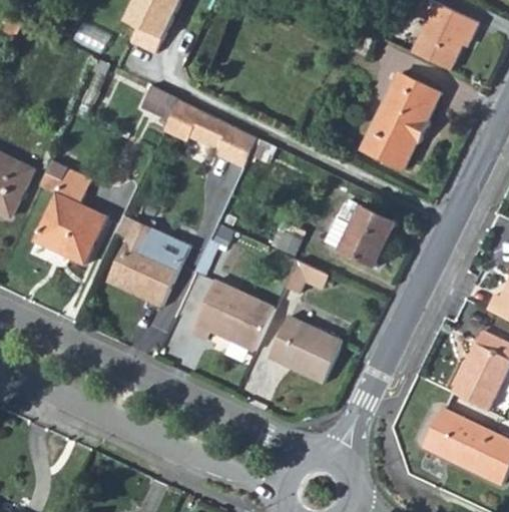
[(134,0),(125,21),(137,27),(130,41),(155,53),(179,0),(134,0)]
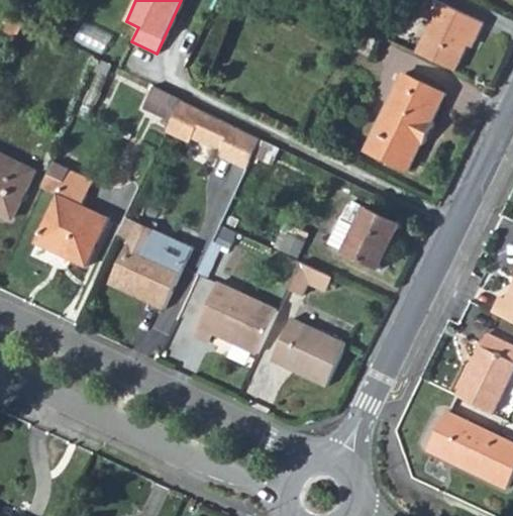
[(431,21),(415,53),(453,71),(469,38),(475,41),(483,23),(435,0),(424,0),(417,15),(431,21)]
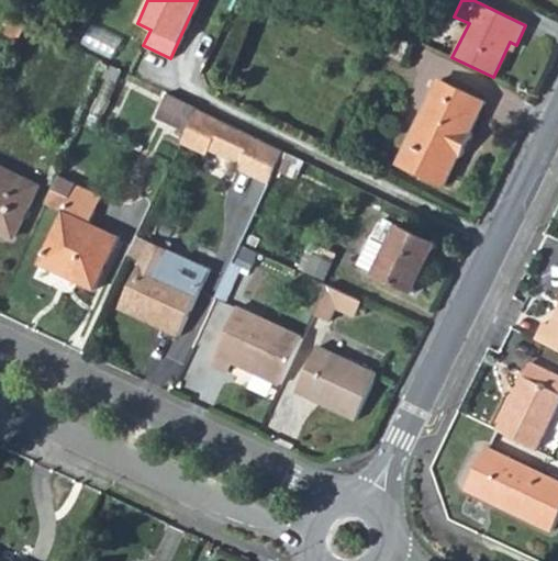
[(4,15),(0,25),(3,27),(1,33),(14,38),(21,24),(4,15)]
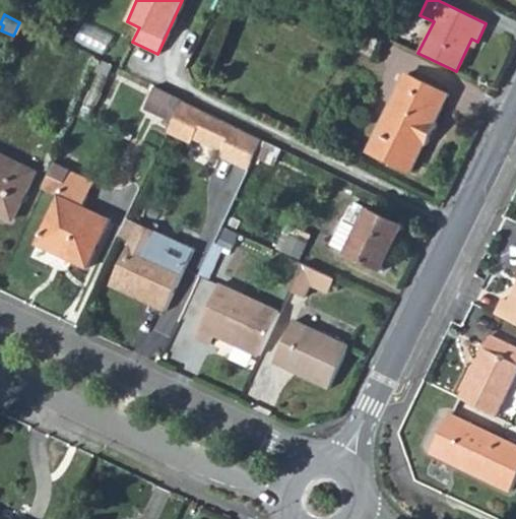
[(99,59),(92,72),(103,76),(109,63),(99,59)]
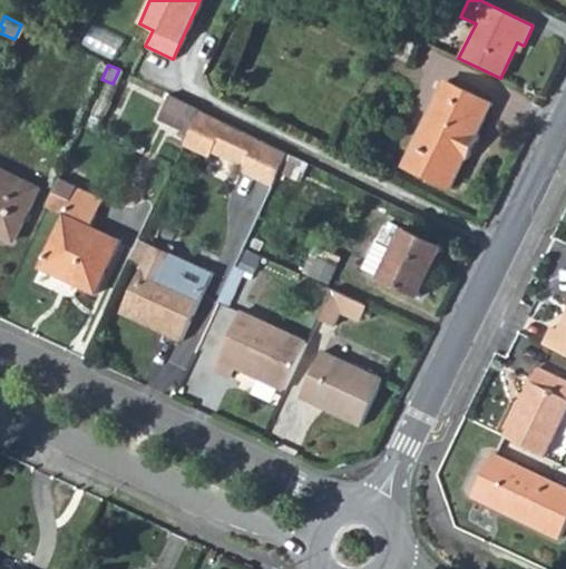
[(442,81),(401,164),(448,186),(461,157),(464,158),(475,136),(474,133),(488,102),(442,81)]
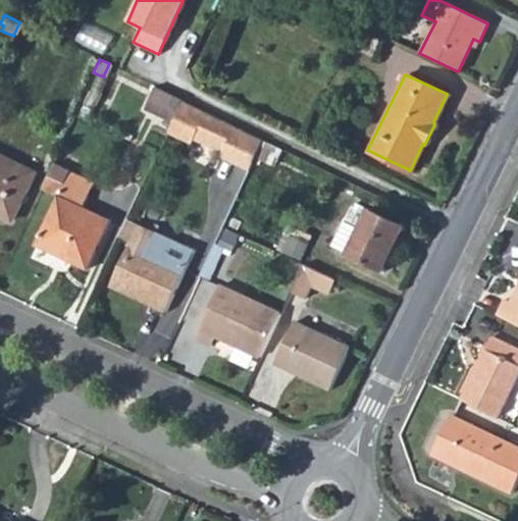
[(154,86),(144,108),(170,120),(180,99),(154,86)]
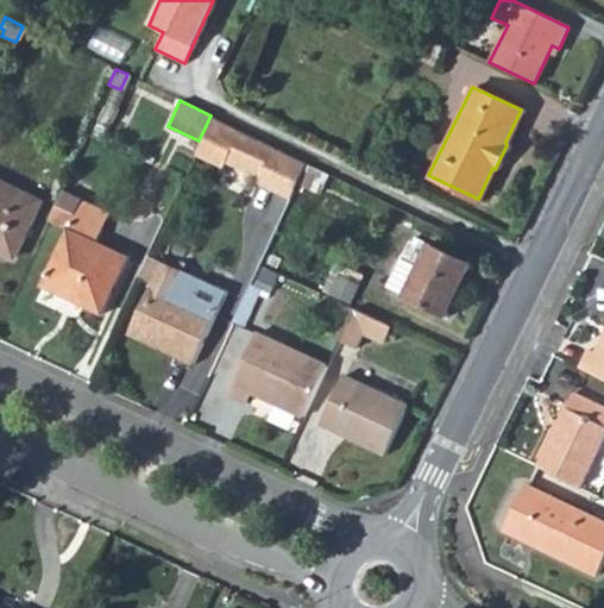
[(256,174),(269,144),(211,116),(199,140),(193,152),(219,165),(222,158),(256,174)]
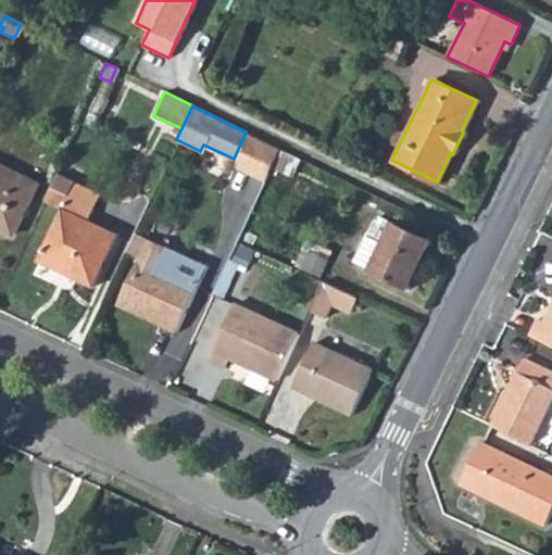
[(234,159),(231,164),(262,179),(277,147),(246,131),(234,159)]
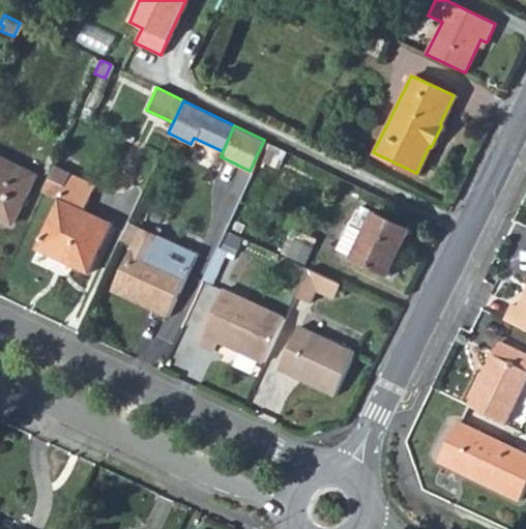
[(268,145),(261,159),(276,167),(283,152),(268,145)]
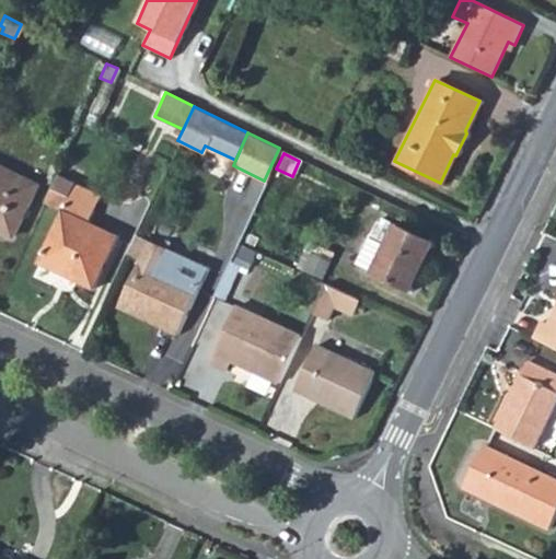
[(0,229),(11,234),(36,184),(0,165),(0,229)]
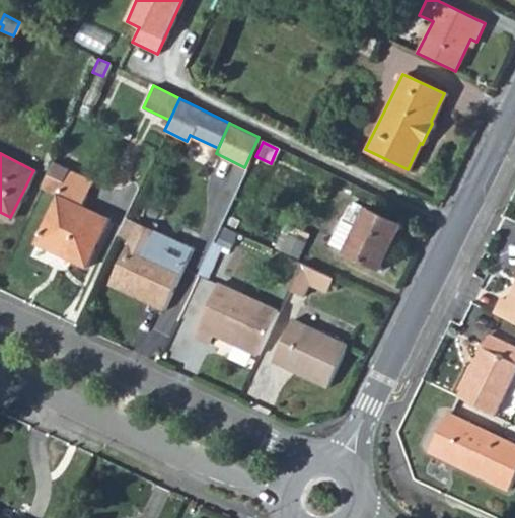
[(43,188),(57,195),(68,170),(55,164),(43,188)]
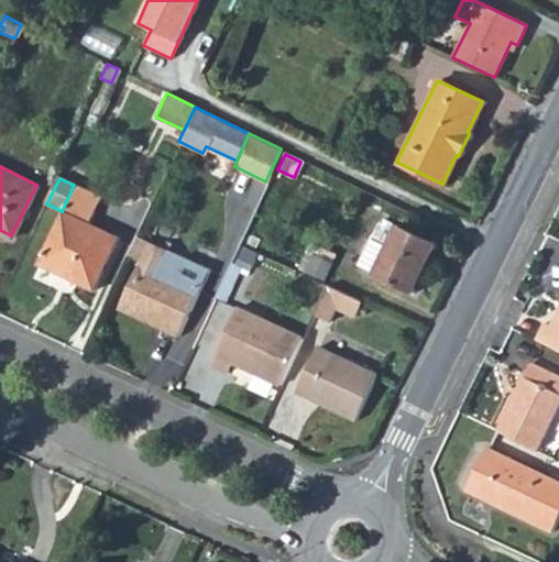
[(74,185),(62,211),(37,263),(90,288),(114,237),(87,223),(98,196),(74,185)]
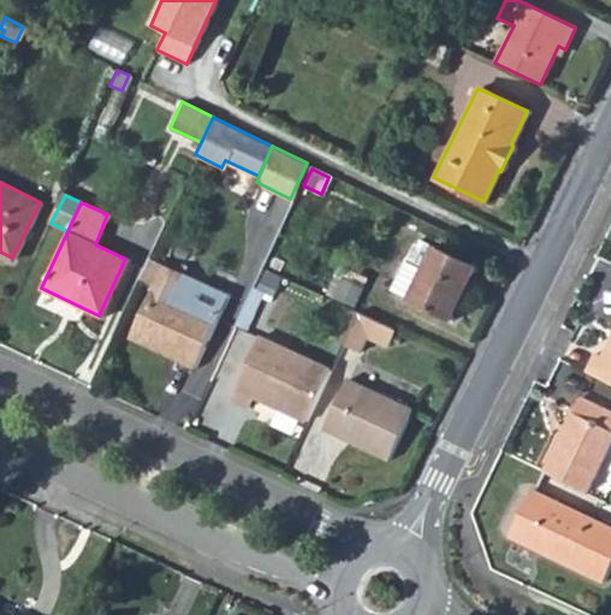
[(422,272),(409,302),(449,320),(474,268),(434,249),(422,272)]
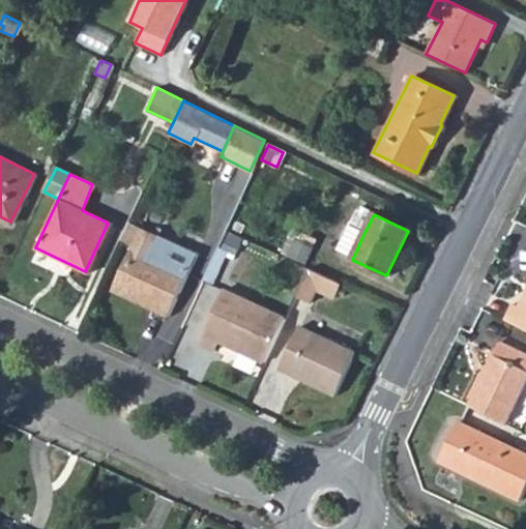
[(126,221),(117,240),(128,245),(109,290),(164,318),(195,255),(126,221)]
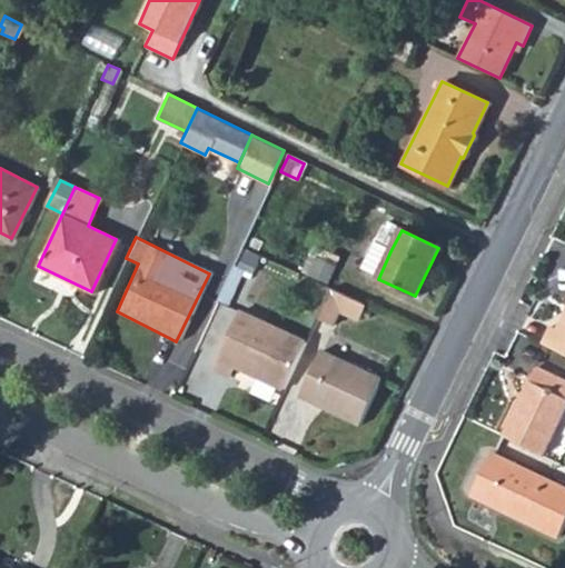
[(360,271),(378,279),(390,251),(373,243),(360,271)]
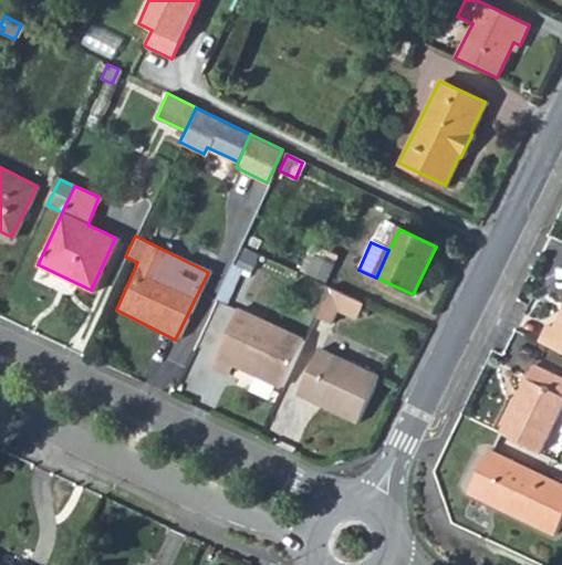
[(326,285),(312,315),(329,323),(335,307),(355,317),(362,302),(326,285)]
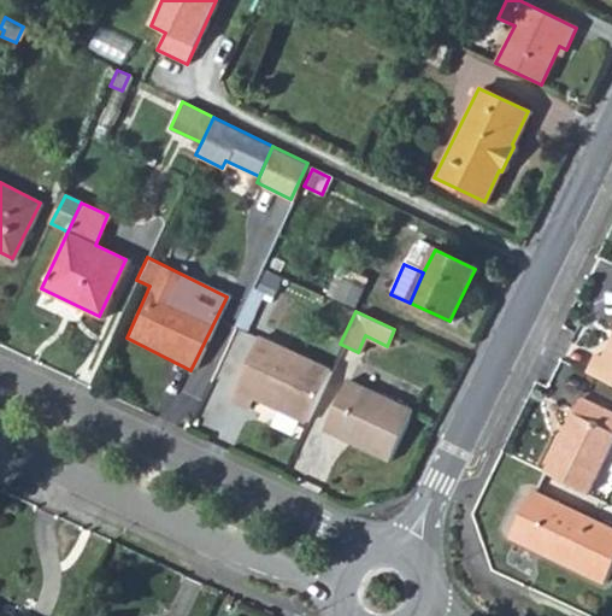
[(594,352),(584,371),(611,383),(611,327),(599,355),(594,352)]
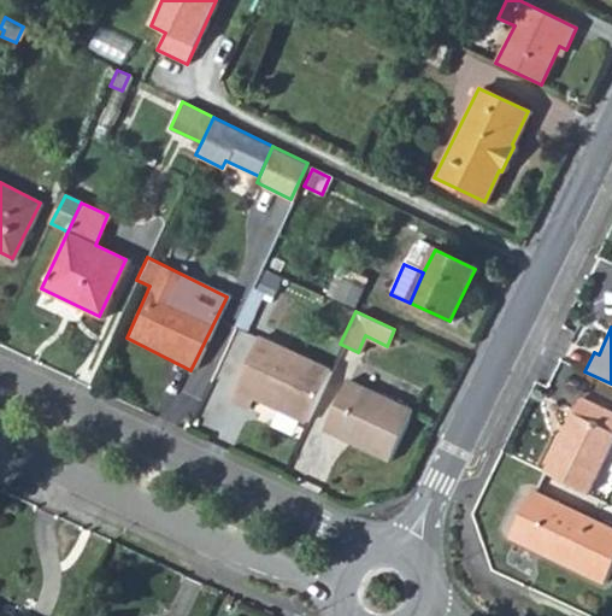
[(251,396),(305,421),(328,370),(257,336),(228,399),(246,408),(251,396)]
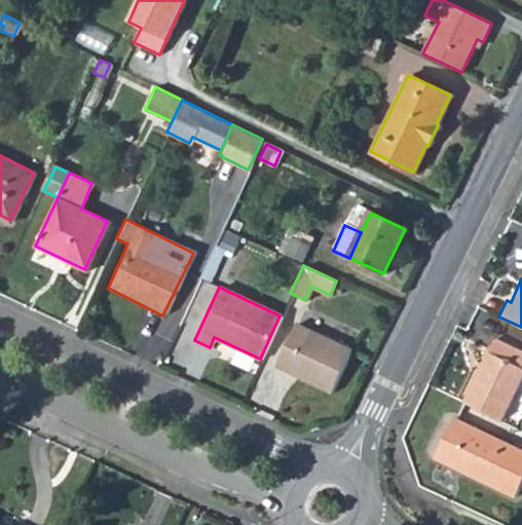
[(295,324),(275,366),(330,391),(350,349),(295,324)]
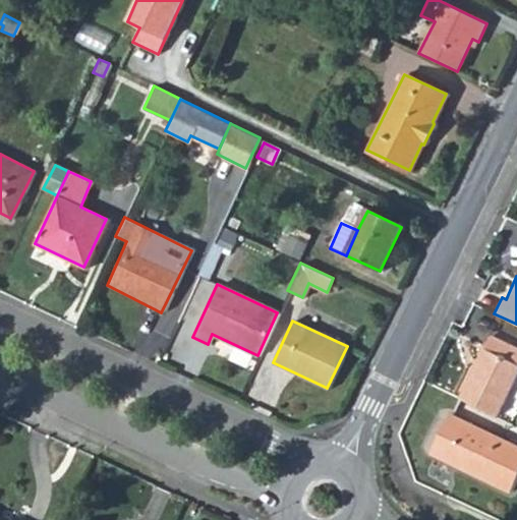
[(516,348),(486,334),(457,396),(495,414),(516,366),(516,348)]
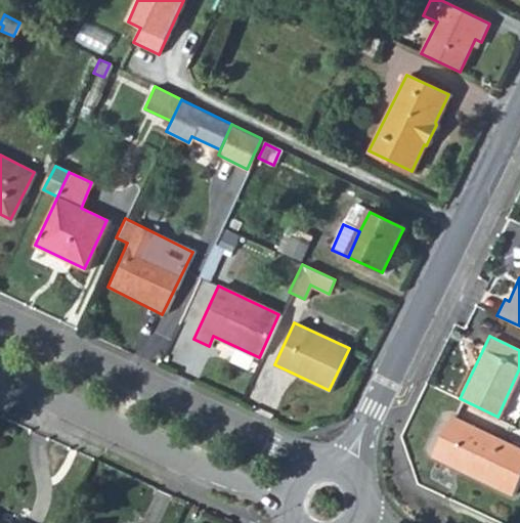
[(432,454),(501,487),(510,468),(519,473),(519,449),(449,416),(432,454)]
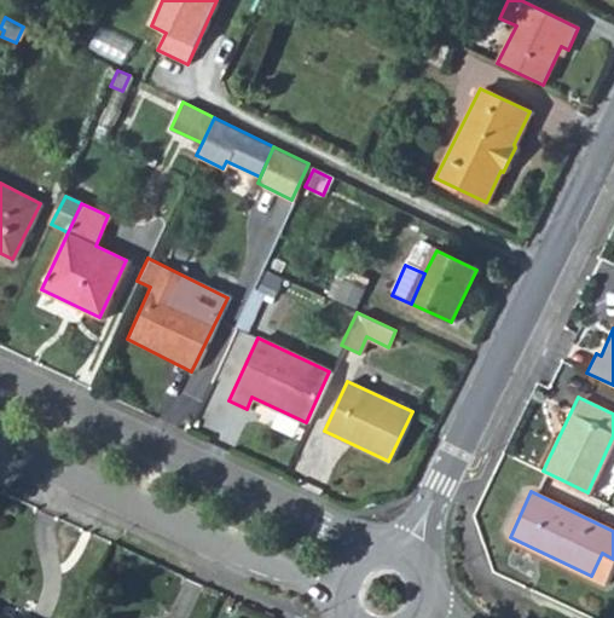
[(613,559),(602,553),(591,576),(606,583),(613,564),(613,559)]
